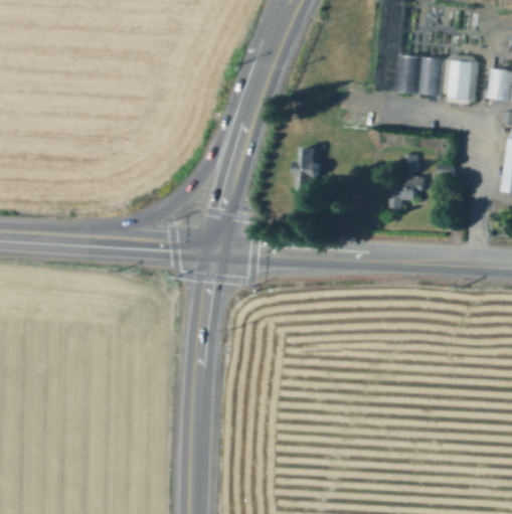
[(442,94),(443,66),(438,66),(438,56),(399,54),(398,92),(442,94)]
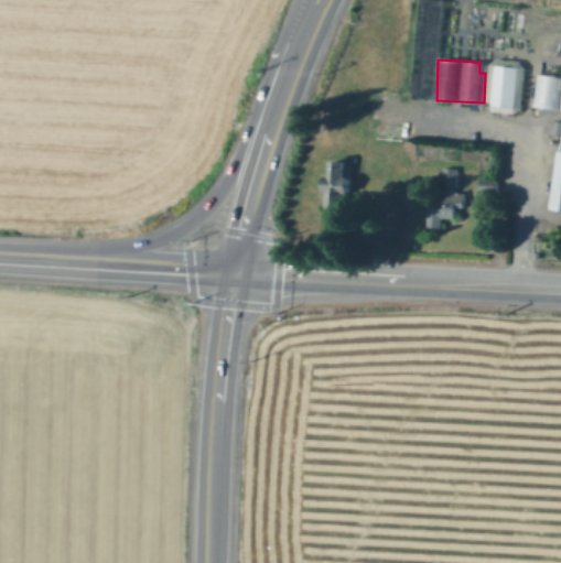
[(496,67),(526,69),(521,109),(492,107),(496,67)]
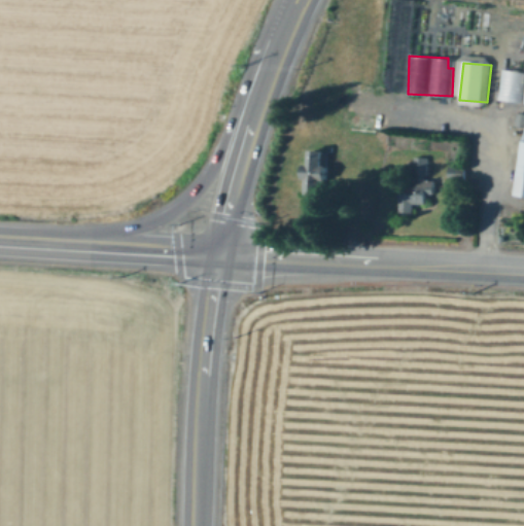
[(496,100),(519,101),(520,70),(497,69),(496,100)]
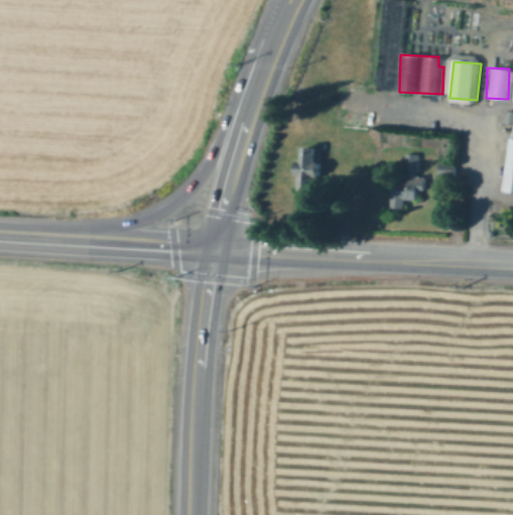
[(505,111),(512,112),(512,125),(503,125),(505,111)]
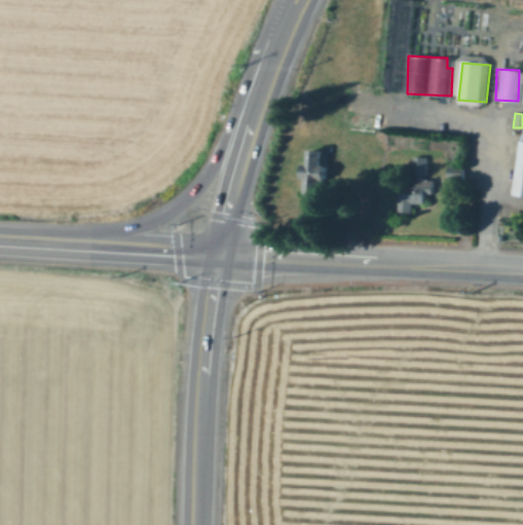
[(325,151),(324,166),(331,166),(331,180),(322,180),(322,195),(300,194),(301,166),(307,166),(307,150),(325,151)]
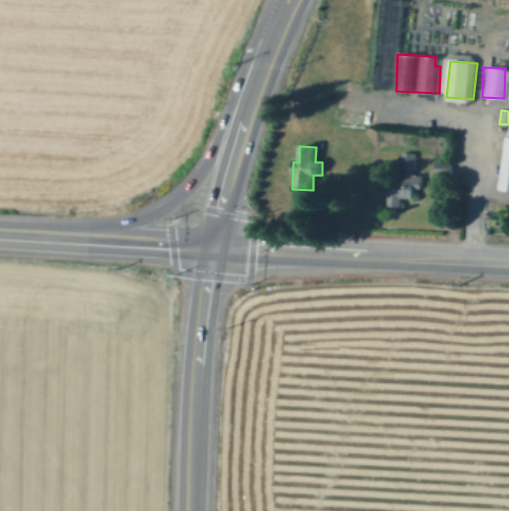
[(420,177),(420,191),(411,191),(411,199),(399,199),(399,209),(383,209),(383,181),(400,181),(401,154),(415,154),(414,177),(420,177)]
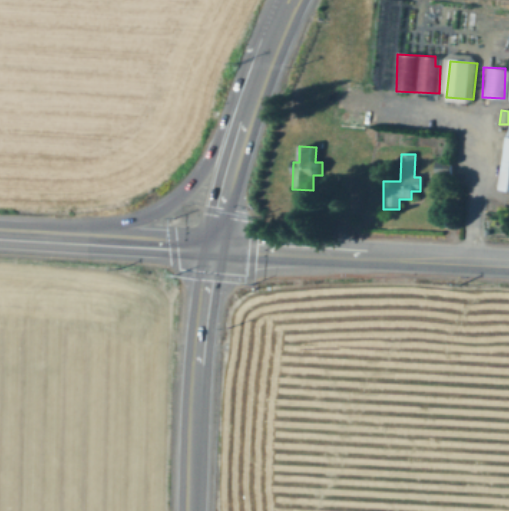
[(433,176),(435,161),(452,162),(450,178),(433,176)]
